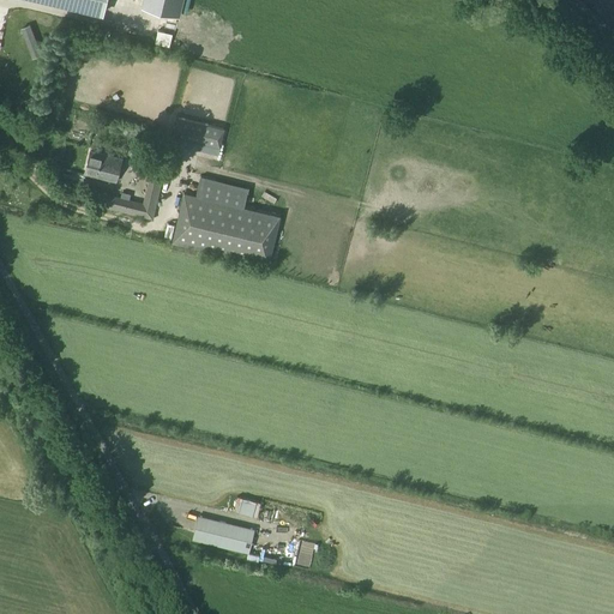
[(41,0),(102,14),(104,0),(41,0)]
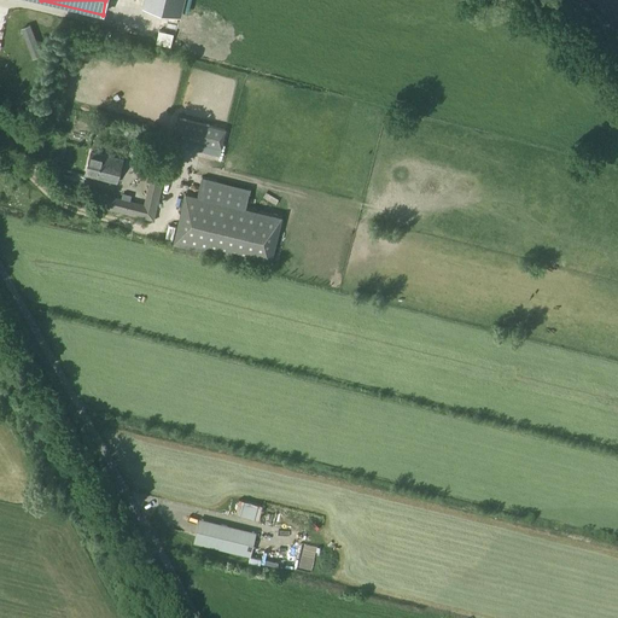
[(144,0),(143,6),(180,16),(181,11),(184,0),(144,0)]
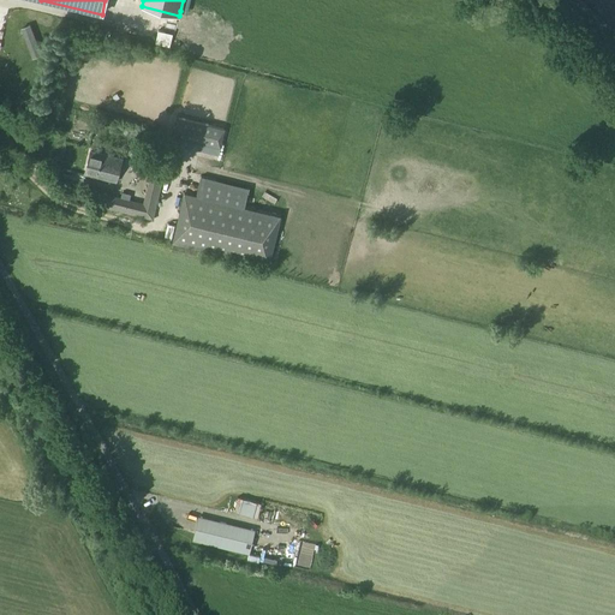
[(168,47),(172,34),(157,30),(155,43),(168,47)]
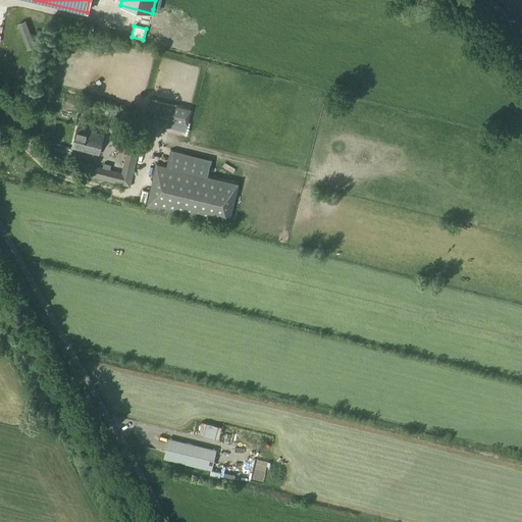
[(191,110),(151,100),(147,116),(187,125),(191,110)]
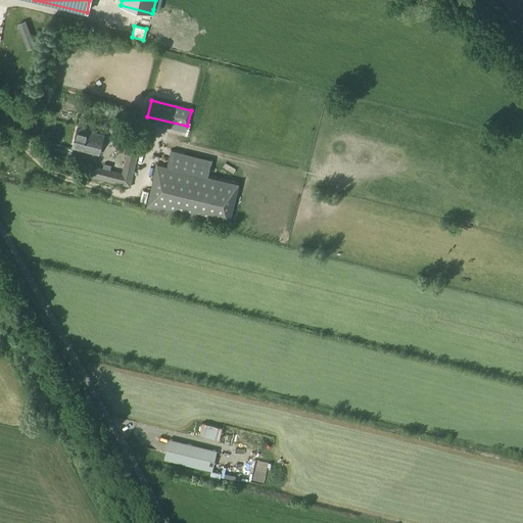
[(72,148),(99,155),(103,136),(77,129),(72,148)]
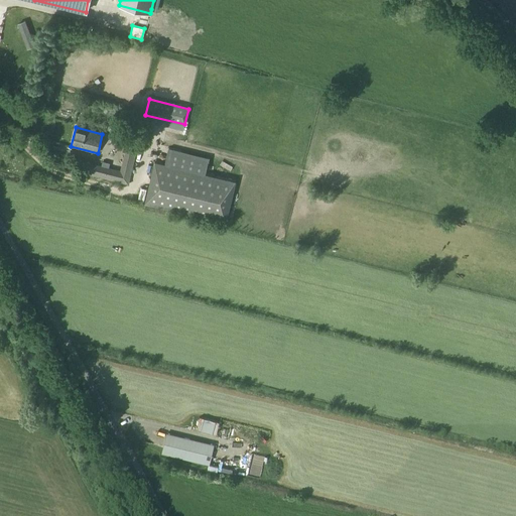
[(85,162),(82,172),(91,175),(128,185),(137,149),(134,149),(136,138),(116,133),(114,144),(126,147),(120,171),(108,168),(101,166),(94,164),(85,162)]
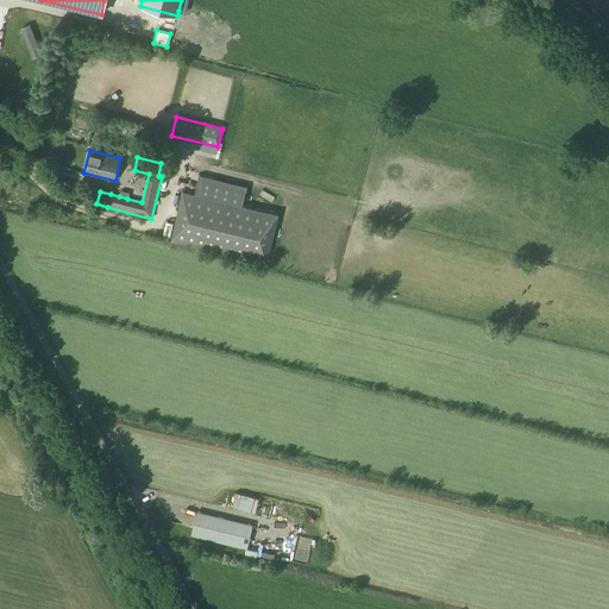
[(170,240),(267,264),(278,214),(182,192),(170,240)]
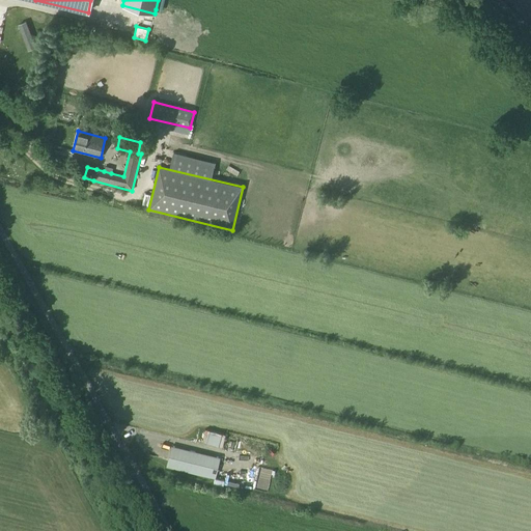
[(167,467),(215,478),(220,458),(171,446),(167,467)]
